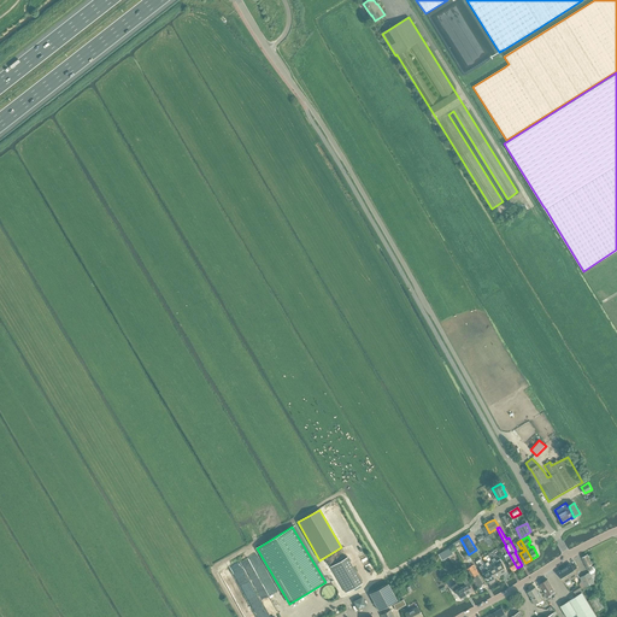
[(517,568),(509,553),(505,546),(503,548),(506,554),(505,556),(512,570),(517,568)]
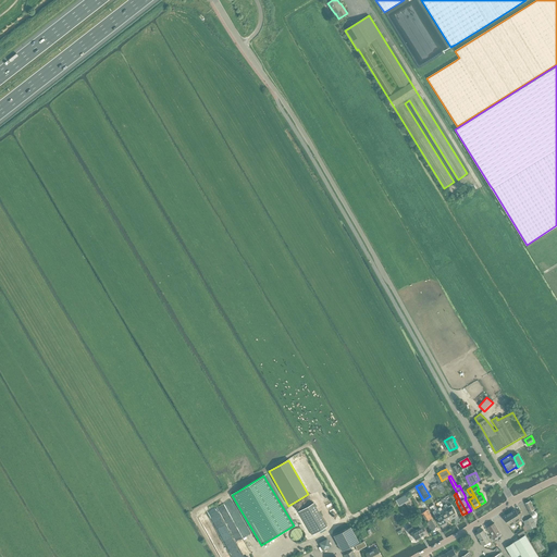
[(530,500),(524,503),(530,511),(529,511),(531,516),(533,519),(536,517),(537,517),(536,510),(535,511),(533,509),(534,509),(534,508),(530,500)]
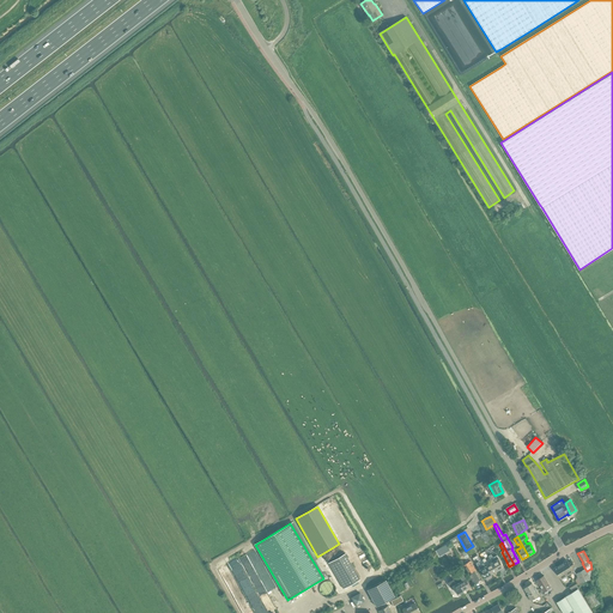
[(345,554),(328,564),(344,589),(360,580),(345,554)]
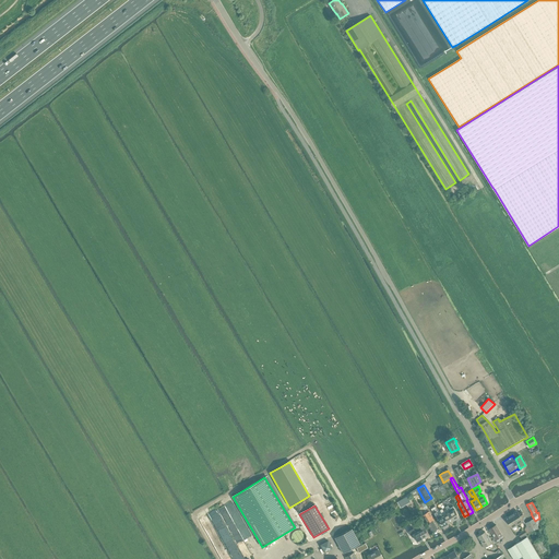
[(448,506),(445,507),(449,513),(450,513),(454,520),(459,516),(455,510),(453,507),(449,509),(448,506)]
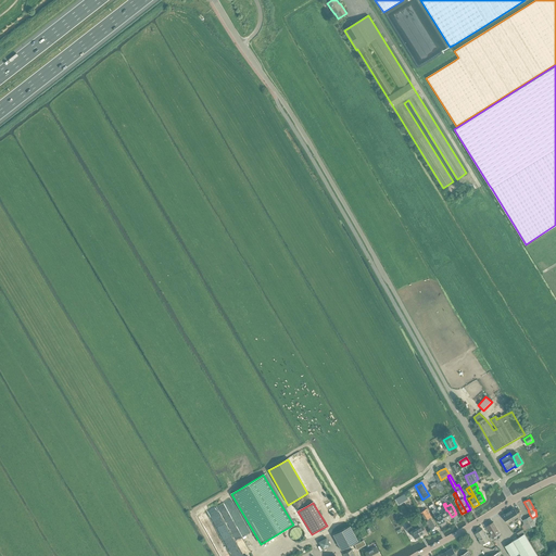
[(440,506),(438,507),(440,510),(445,521),(452,517),(447,510),(446,510),(443,513),(440,506)]
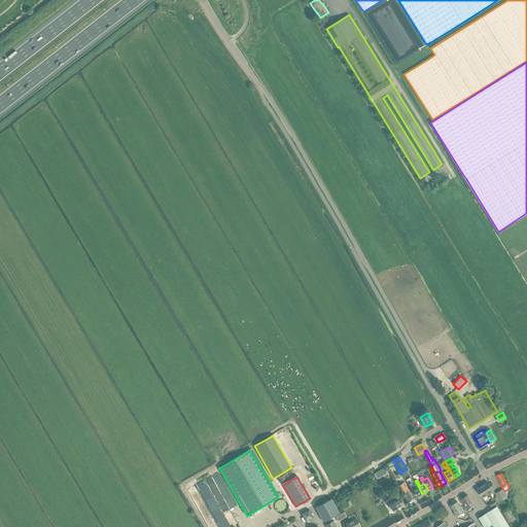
[(488,482),(483,485),(488,494),(493,491),(492,488),(494,487),(491,482),(489,483),(488,482)]
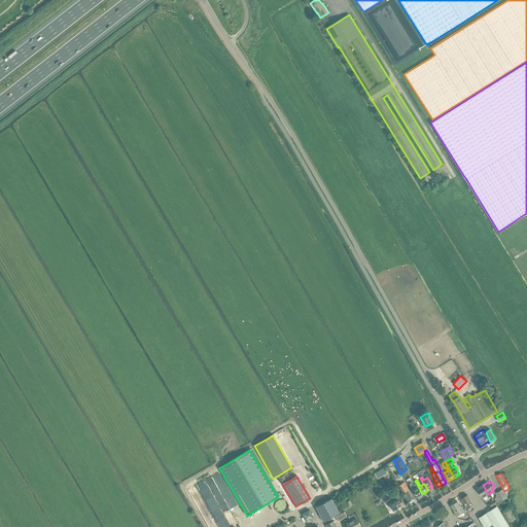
[(413,499),(406,488),(408,487),(405,483),(399,486),(405,494),(402,494),(408,502),(413,499)]
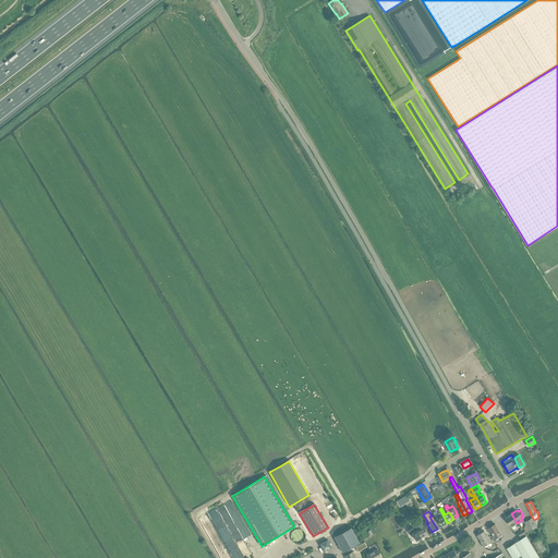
[(436,511),(434,512),(441,525),(447,523),(441,512),(437,514),(436,511)]
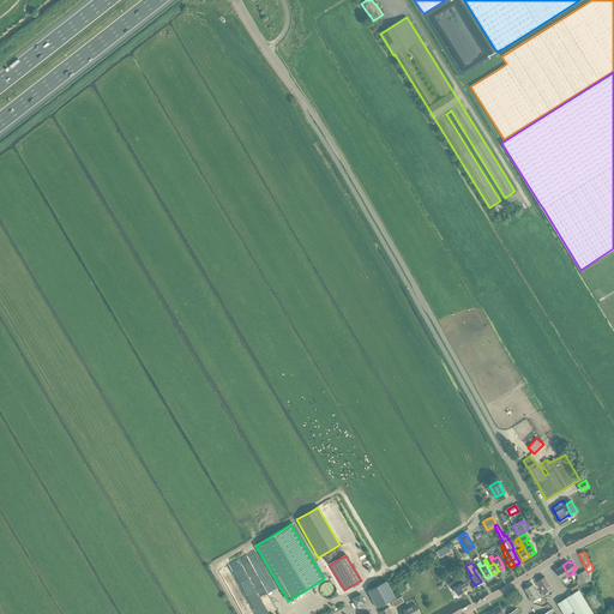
[(563,579),(569,576),(563,565),(555,570),(563,579)]
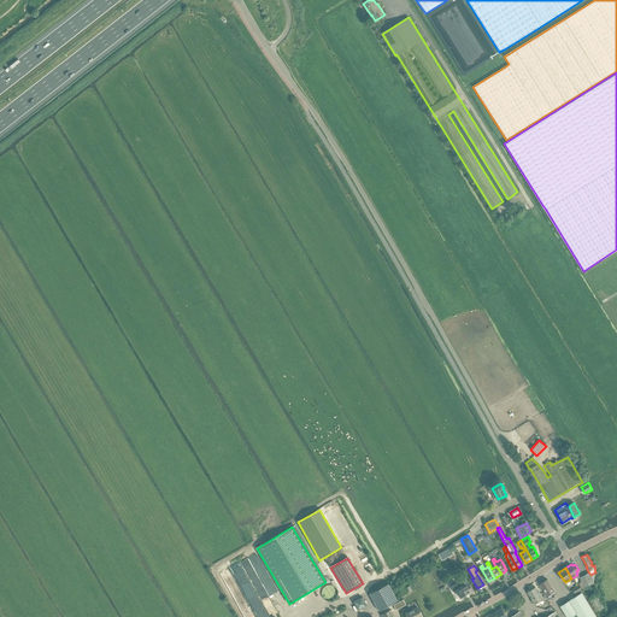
[(581,581),(579,585),(581,588),(594,582),(593,581),(595,580),(593,574),(591,575),(589,573),(580,577),(581,581)]
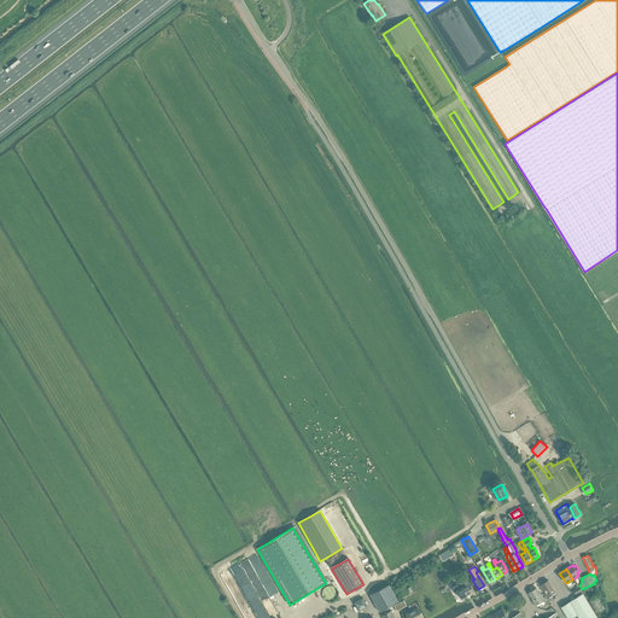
[(467,578),(460,582),(464,587),(468,595),(474,592),(467,578)]
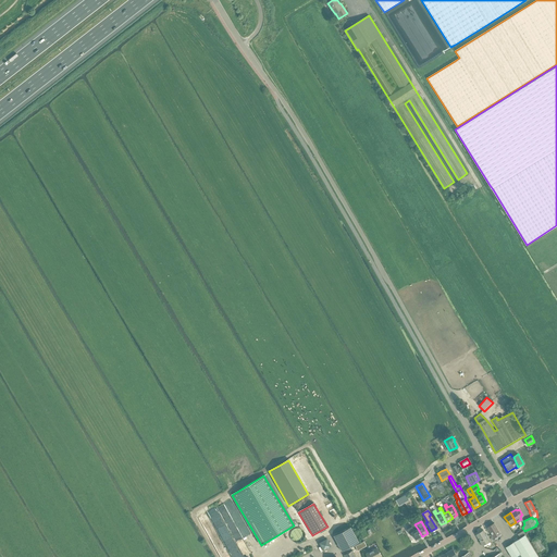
[(496,541),(500,539),(498,535),(500,533),(494,523),(487,527),(496,541)]
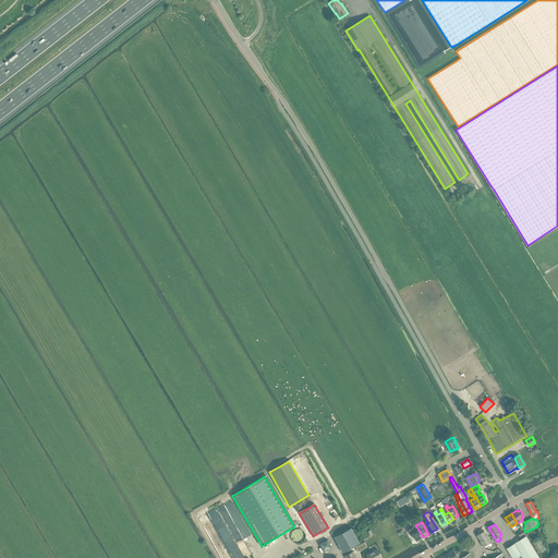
[(415,525),(408,531),(410,534),(413,533),(416,541),(423,537),(419,530),(415,525)]
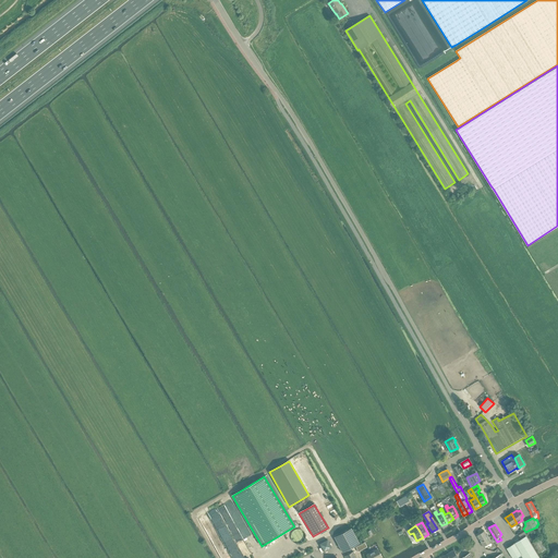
[(342,552),(358,543),(350,529),(335,536),(342,552)]
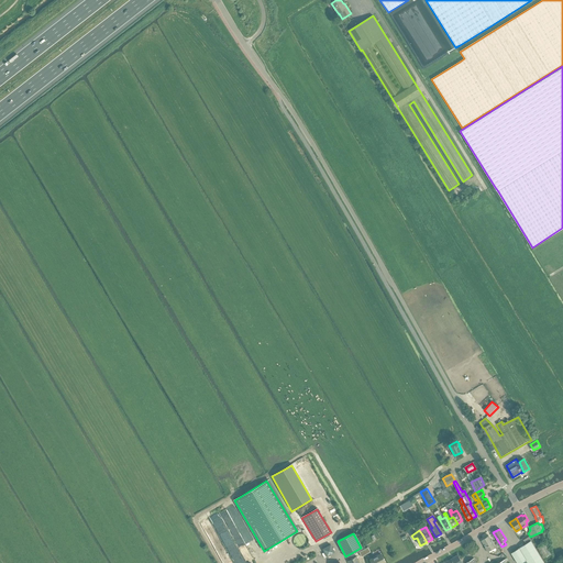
[(308,543),(308,542),(308,540),(307,539),(306,538),(306,537),(305,536),(302,534),(301,534),(300,534),(298,534),(297,534),(296,536),(295,537),(293,539),(293,540),(293,541),(293,543),(293,544),(294,547),(294,548),(295,548),(296,549),(297,550),(299,550),(301,550),(302,550),(304,549),(305,548),(306,547),(307,545),(308,543)]
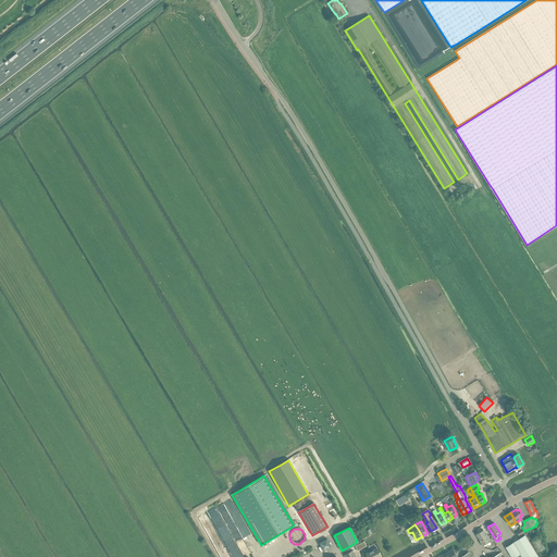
[(483,545),(490,541),(483,530),(477,534),(483,545)]
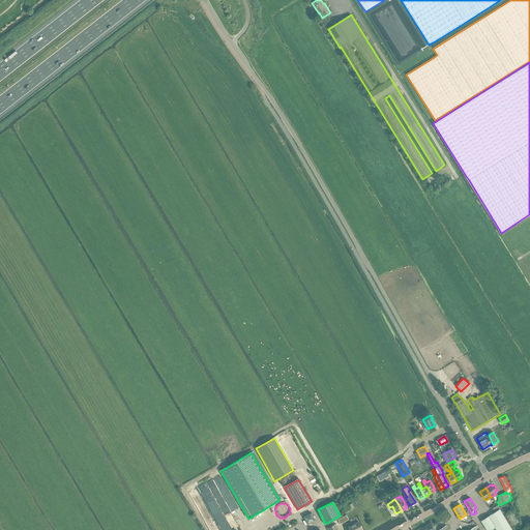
[(510,526),(504,517),(500,509),(499,509),(498,507),(494,509),(495,511),(489,516),(489,517),(481,522),(487,529),(490,529),(512,529),(510,526)]
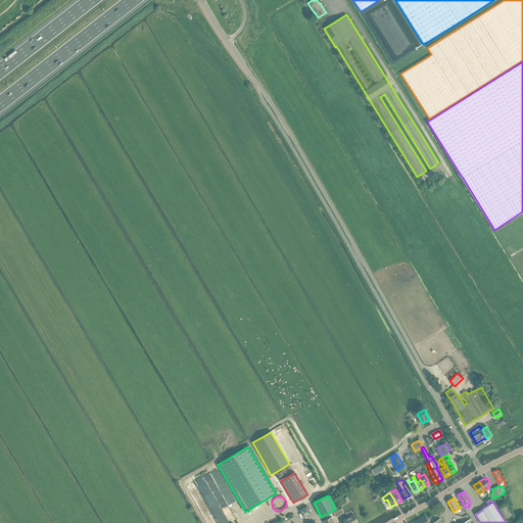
[(506,505),(497,510),(504,519),(506,518),(512,515),(506,505)]
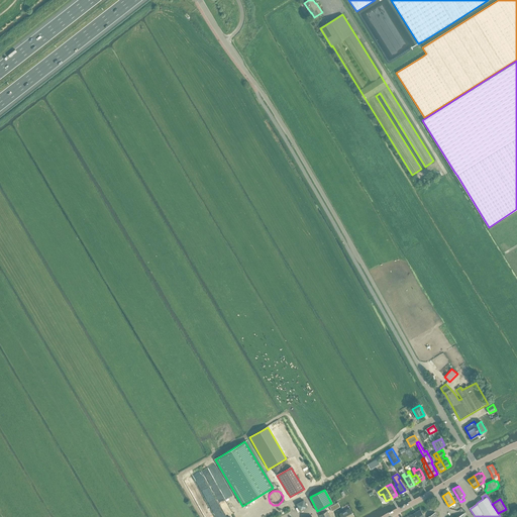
[(307,508),(304,500),(296,504),(300,512),(307,508)]
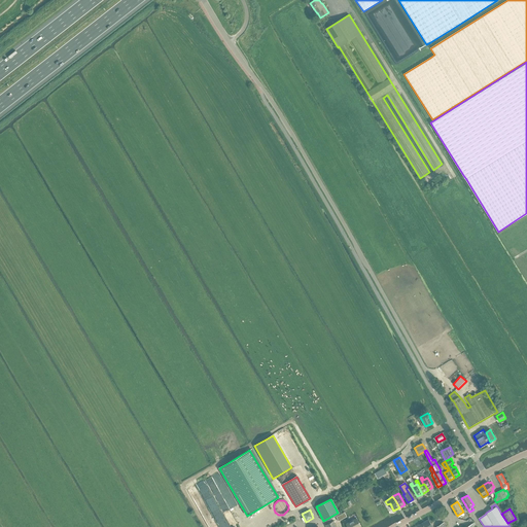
[(336,517),(339,521),(347,517),(345,513),(336,517)]
